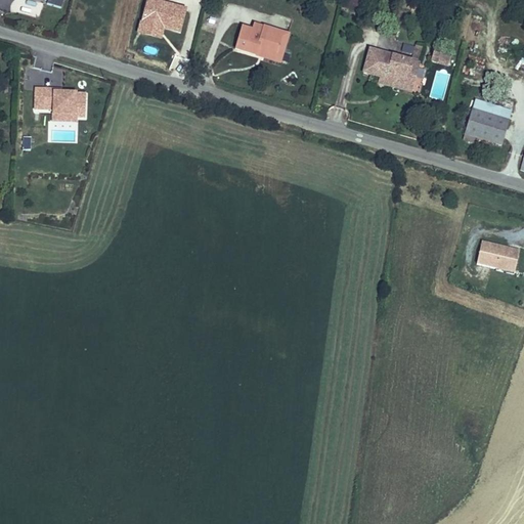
[(47,4),(61,9),(63,0),(45,0),(47,1),(47,4)]
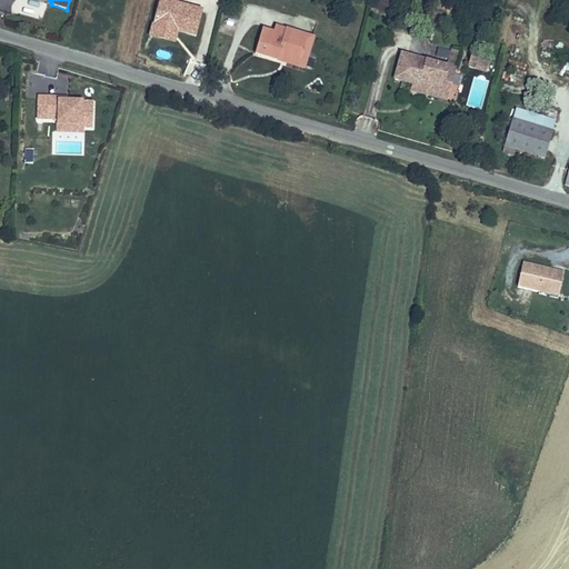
[(262,28),(255,55),(280,62),(283,49),(303,56),(309,36),(285,28),(283,35),(275,32),(262,28)]
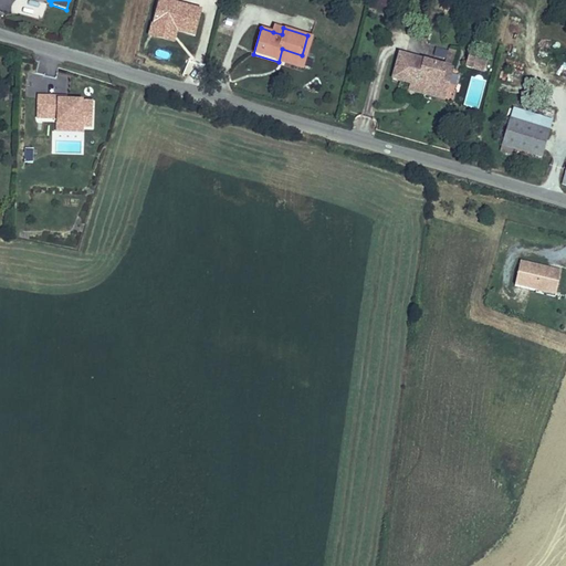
[(282,49),(279,62),(305,71),(314,37),(307,35),(302,55),(282,49)]
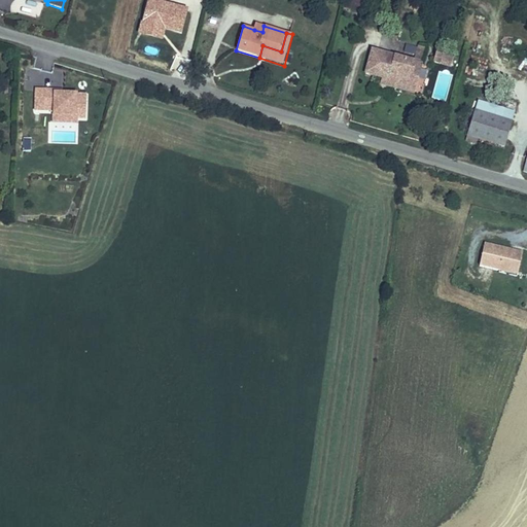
[(415,56),(422,58),(425,47),(418,45),(415,56)]
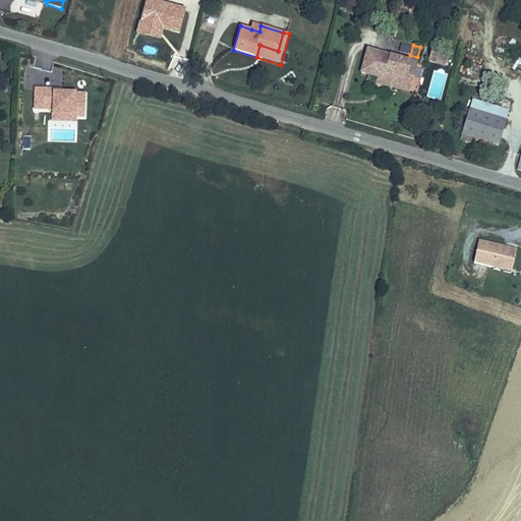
[(404,87),(412,60),(367,49),(360,73),(378,78),(404,87)]
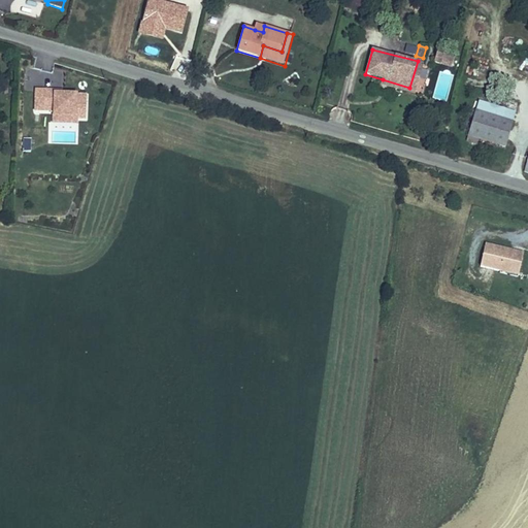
[(436,54),(433,64),(441,66),(444,56),(436,54)]
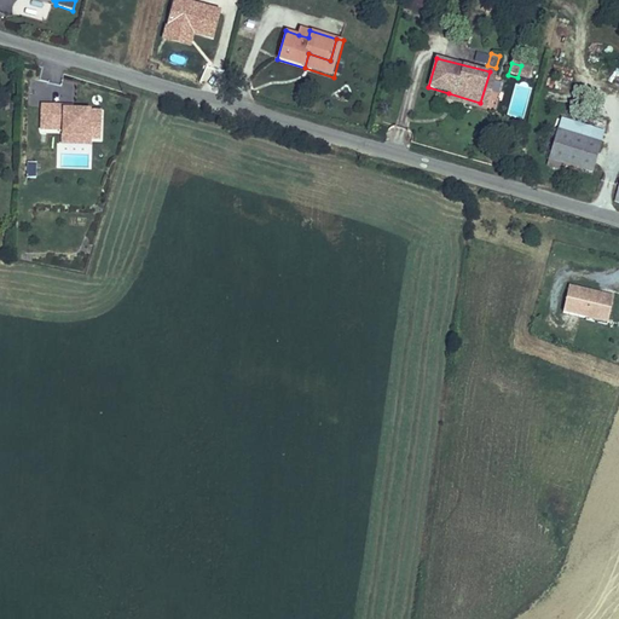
[(533,69),(521,65),(518,77),(530,81),(533,69)]
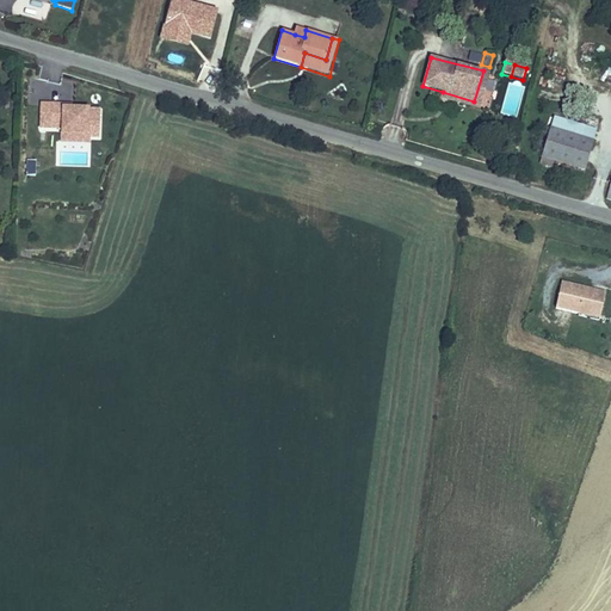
[(481,111),(492,73),(483,71),(474,102),(443,92),(440,99),(481,111)]
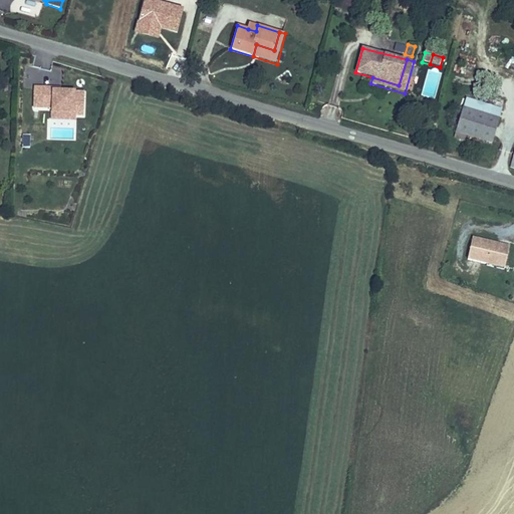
[(61,87),(33,86),(32,110),(49,111),(49,120),(75,121),(76,116),(84,116),(85,91),(75,91),(75,90),(61,90),(61,87)]
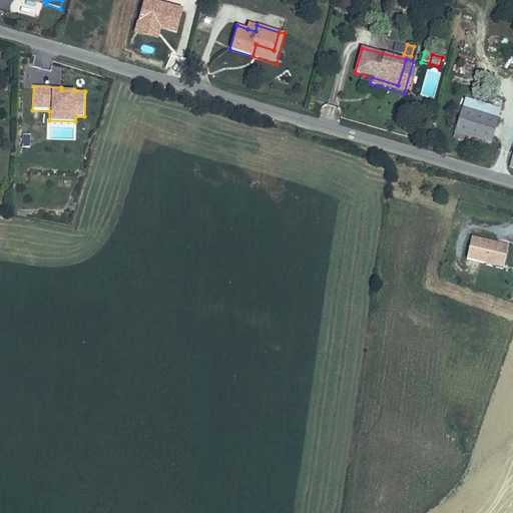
[(453,134),(492,144),(502,109),(464,97),(453,134)]
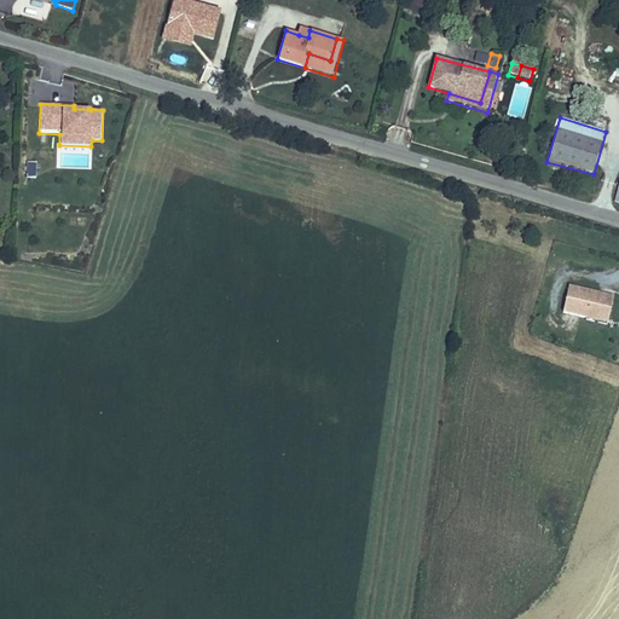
[(27,161),(25,178),(36,178),(38,162),(27,161)]
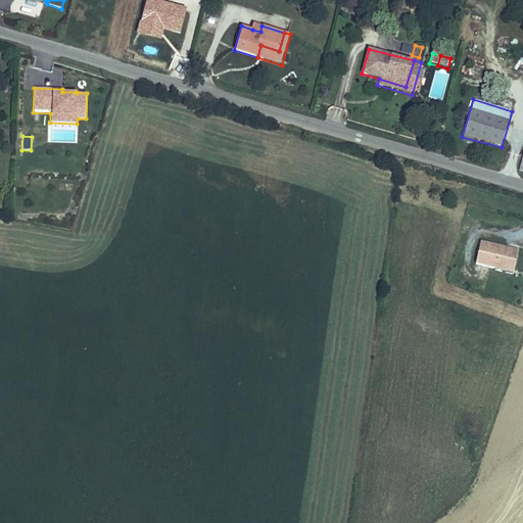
[(520,250),(480,241),(475,266),(514,275),(520,250)]
